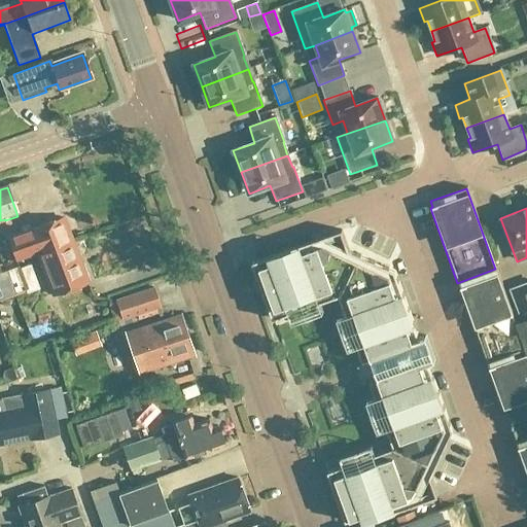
[(36,254),(70,241),(61,215),(5,236),(14,261),(35,253),(36,254)]
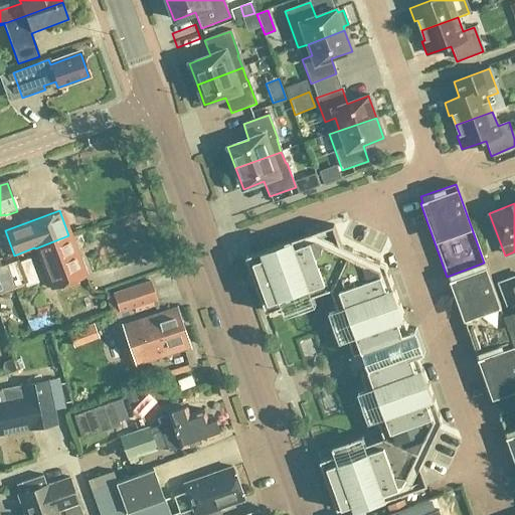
[(333,225),(249,255),(246,262),(266,313),(330,290),(383,438),(319,462),(337,510),(350,506),(352,513),(426,486),(419,467),(441,421),(417,356),(423,354),(414,329),(408,332),(385,266),(340,244),(333,225)]
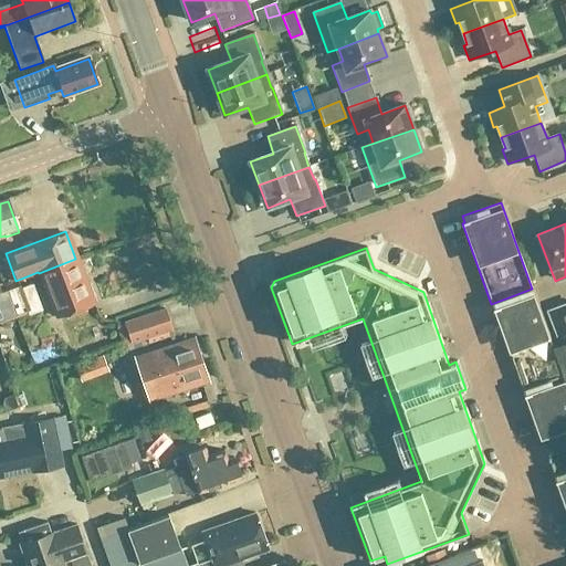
[(93,304),(75,259),(39,273),(55,318),(93,304)]
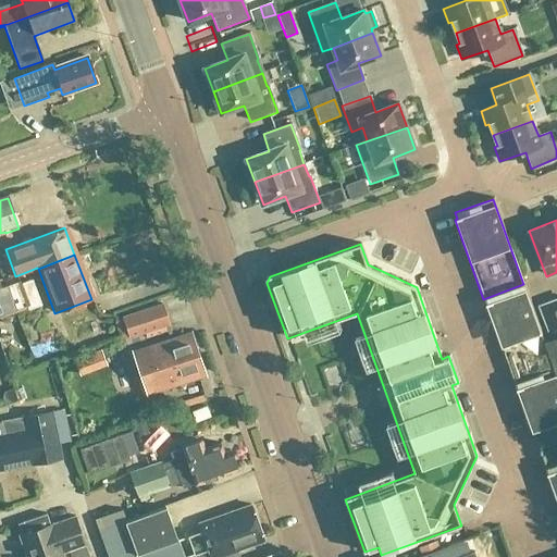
[(523,284),(483,299),(514,383),(556,367),(556,337),(545,343),(523,284)]
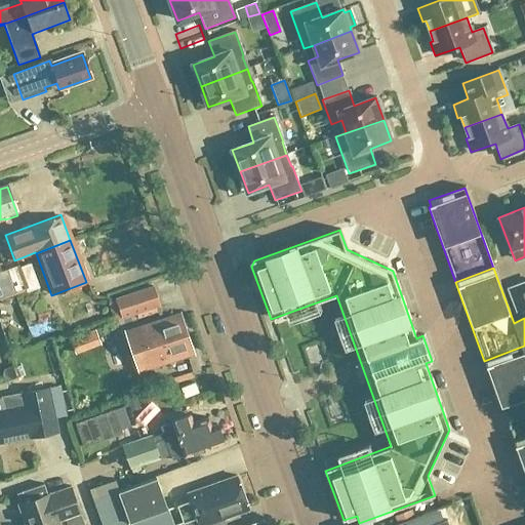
[(28,271),(0,281),(0,300),(35,287),(28,271)]
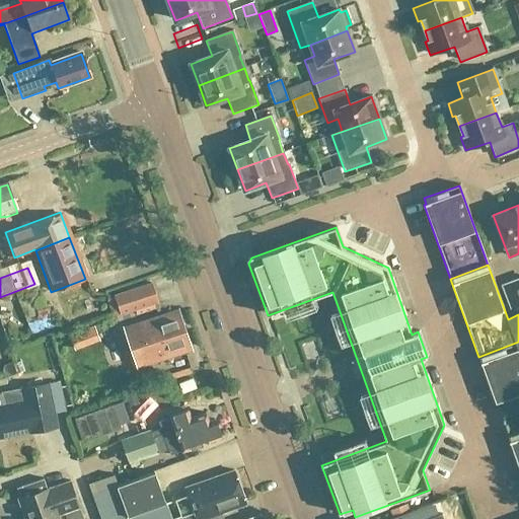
[(518,282),(504,288),(514,314),(518,312),(518,282)]
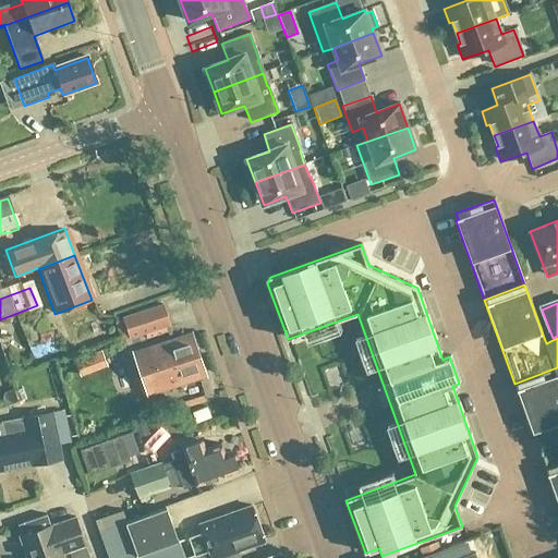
[(120,319),(128,340),(167,327),(160,306),(120,319)]
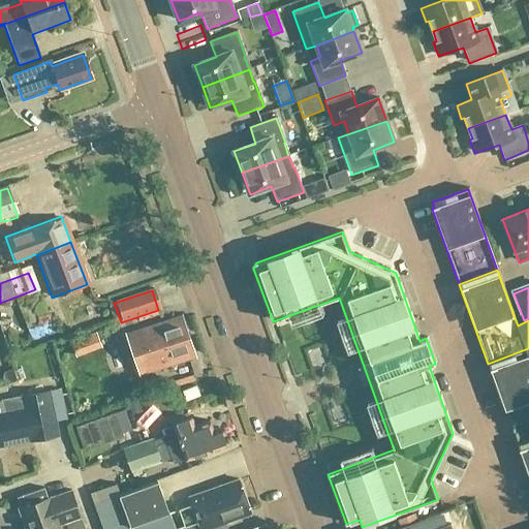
[(179,320),(126,338),(138,374),(191,356),(179,320)]
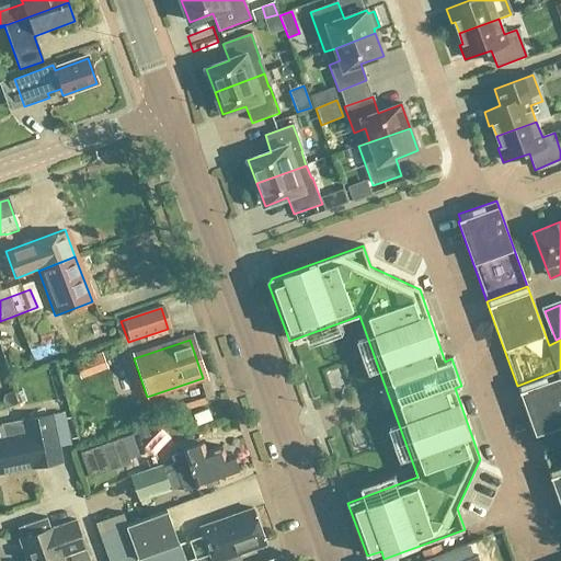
[(80,379),(106,369),(101,353),(73,363),(80,379)]
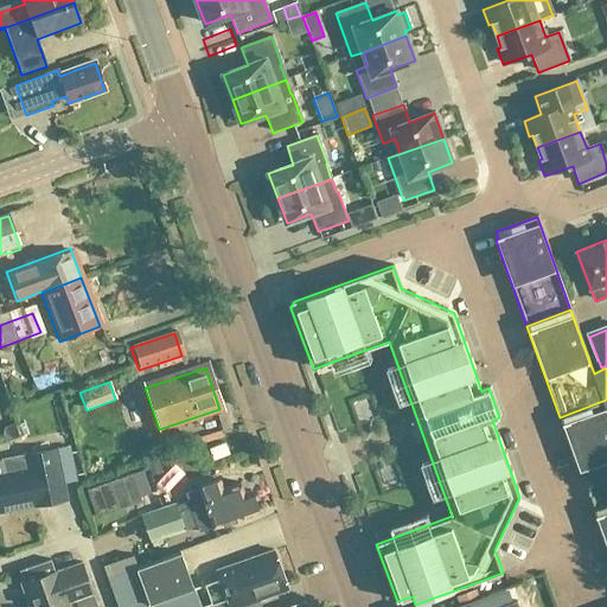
[(606,400),(560,417),(593,510),(606,504),(606,400)]
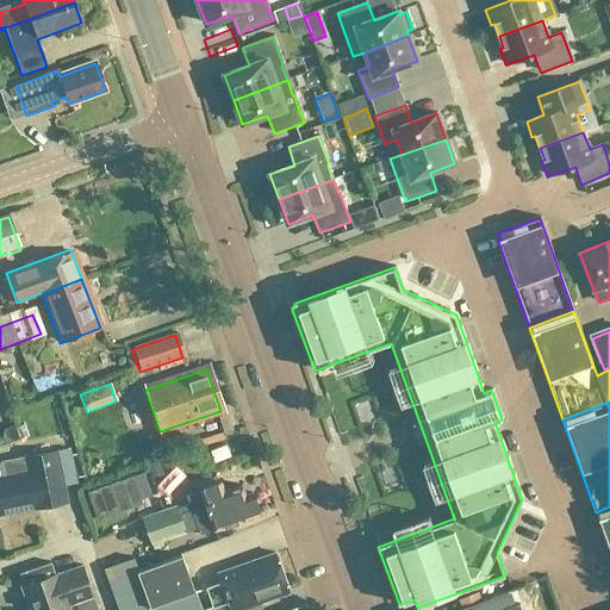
[(18,442),(13,428),(2,431),(1,437),(4,446),(18,442)]
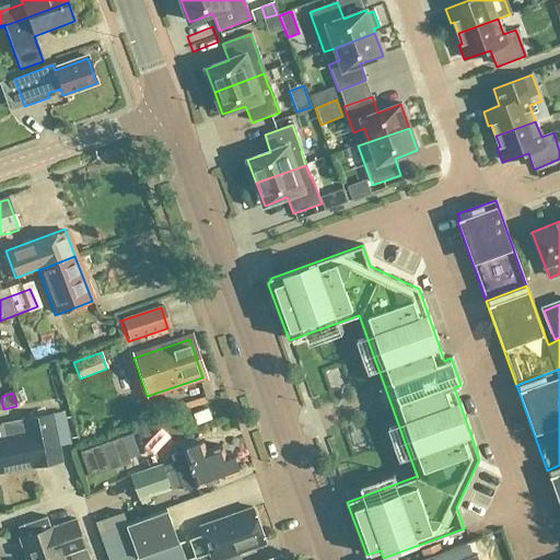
[(206,410),(191,416),(196,427),(210,420),(206,410)]
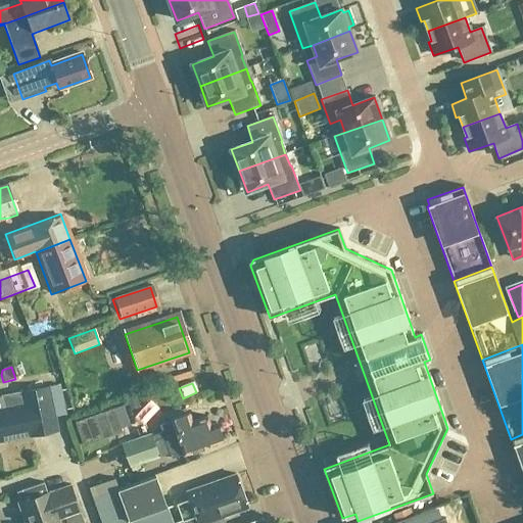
[(0,397),(0,441),(31,436),(30,434),(54,429),(46,388),(18,393),(20,407),(3,410),(0,397)]
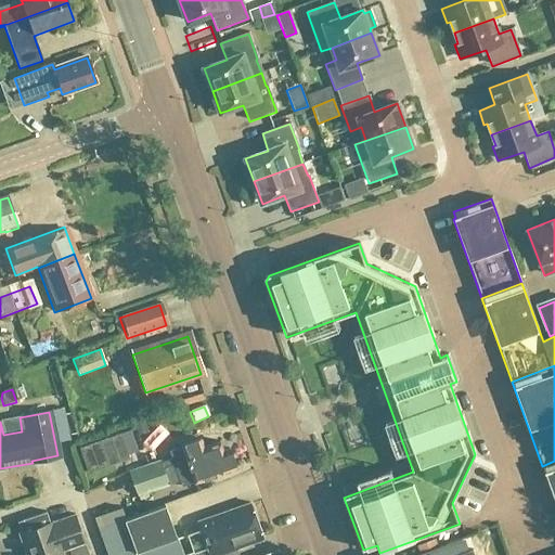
[(143,420),(132,424),(137,436),(147,433),(143,420)]
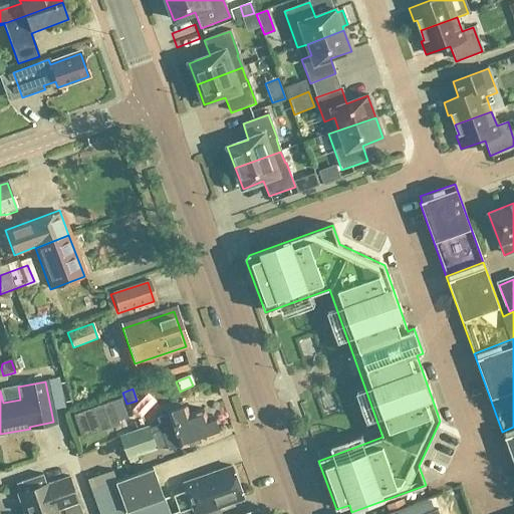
[(159,427),(149,430),(148,428),(118,439),(122,449),(152,439),(161,435),(180,428),(180,426),(183,425),(183,423),(189,420),(187,416),(184,407),(167,414),(167,415),(156,419),(159,427)]
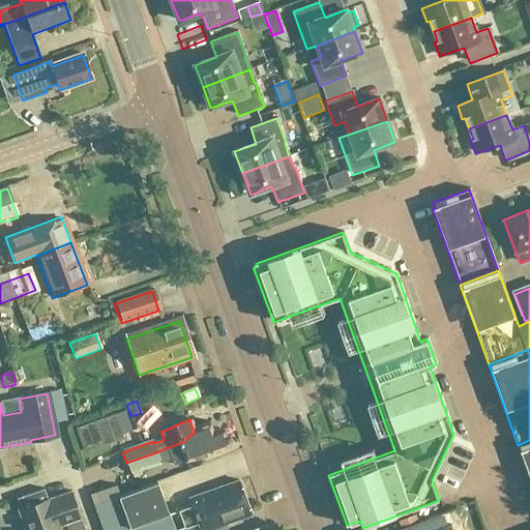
[(122,424),(129,447),(144,442),(137,419),(122,424)]
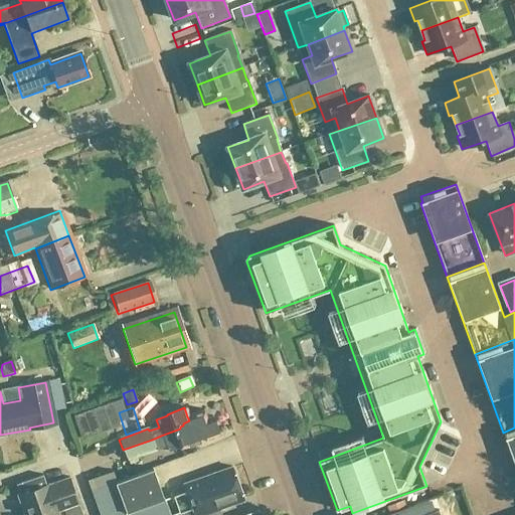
[(152,440),(123,450),(126,461),(127,461),(130,468),(138,465),(135,458),(156,451),(156,452),(166,448),(167,452),(179,448),(179,449),(217,436),(211,417),(205,419),(202,410),(187,416),(189,420),(183,423),(183,425),(180,426),(180,428),(161,436),(152,440)]
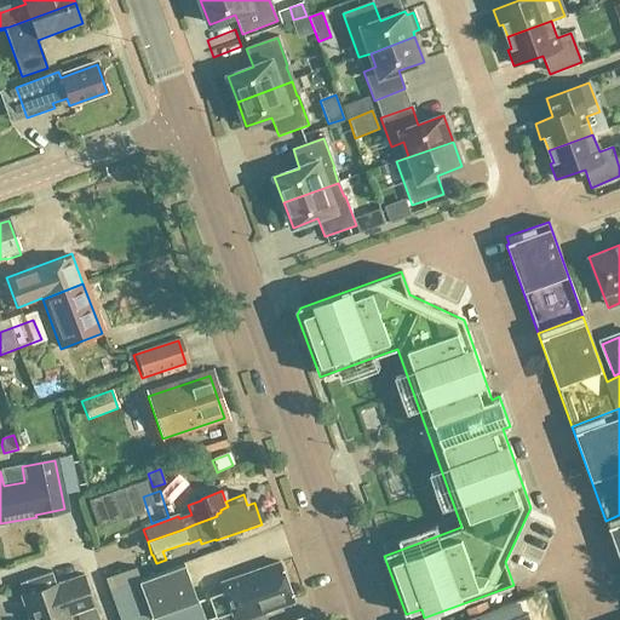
[(619,515),(606,521),(609,529),(612,528),(619,550),(619,515)]
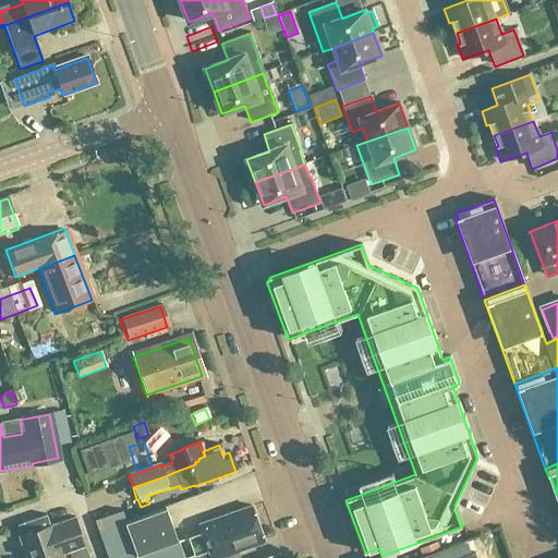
[(116,502),(132,494),(125,480),(108,488),(116,502)]
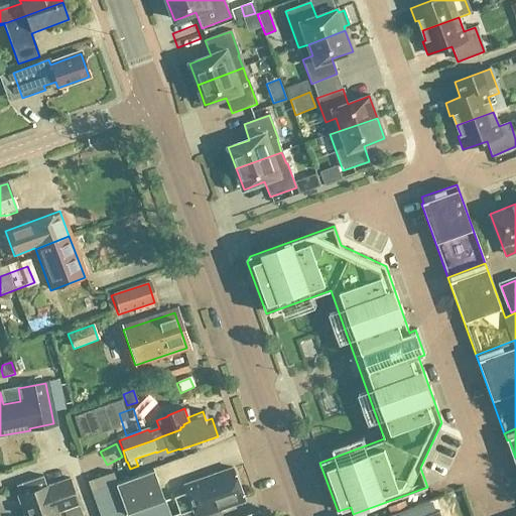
[(184,487),(195,515),(201,515),(242,502),(231,470),(184,487)]
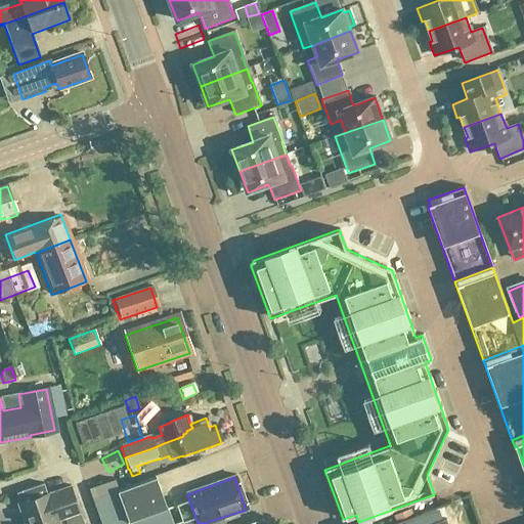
[(172,523),(156,478),(118,492),(118,491),(92,500),(99,523),(172,523)]
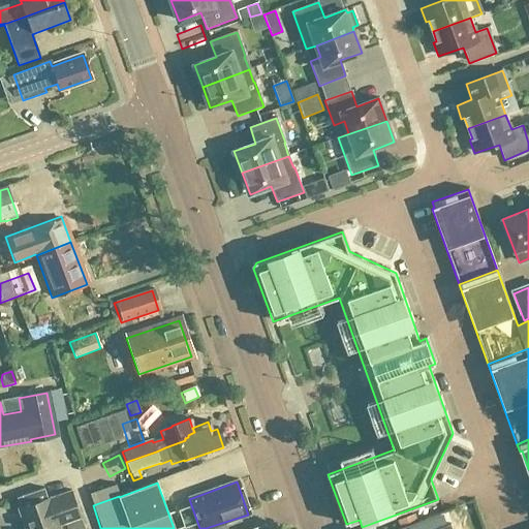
[(93,505),(119,496),(115,485),(89,494),(93,505)]
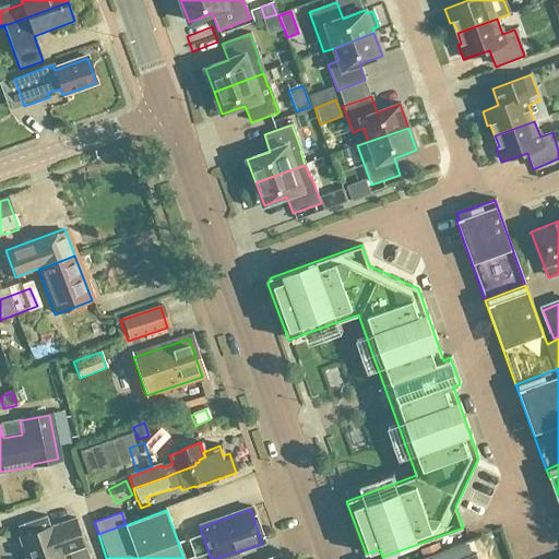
[(20,539),(26,558),(61,558),(61,557),(85,548),(74,519),(47,528),(43,516),(15,526),(20,539)]
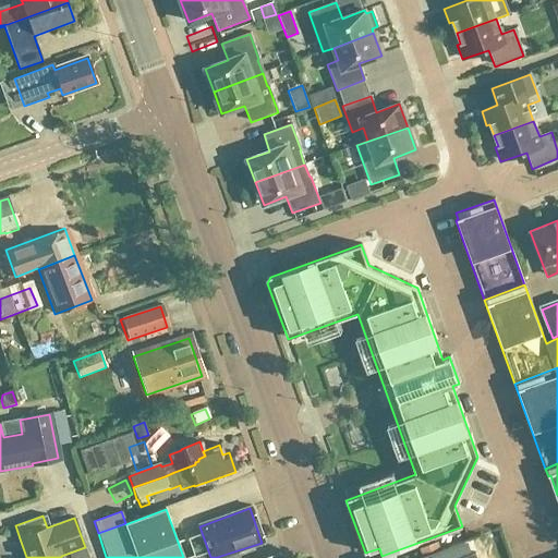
[(393,557),(393,555),(385,557),(475,557),(474,555),(469,557),(464,543),(423,557),(393,557)]
